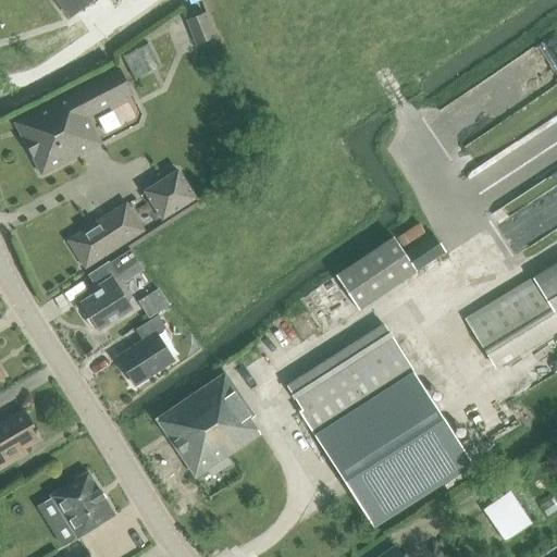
[(54,0),(67,16),(88,0),(54,0)]
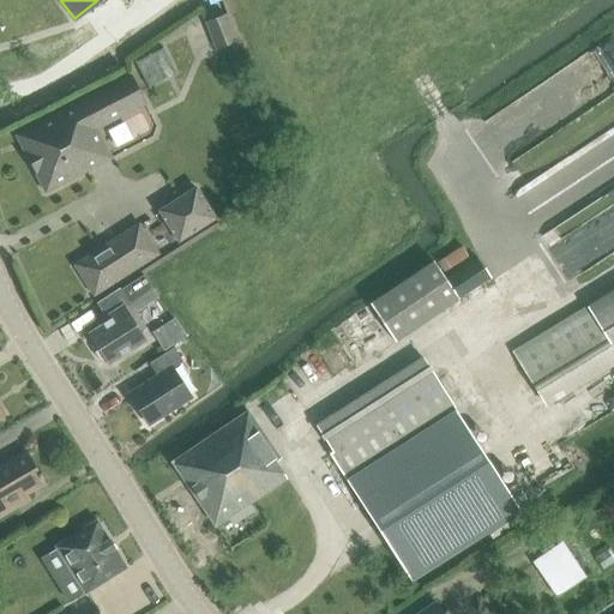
[(206,23),(217,49),(235,42),(224,16),(206,23)]
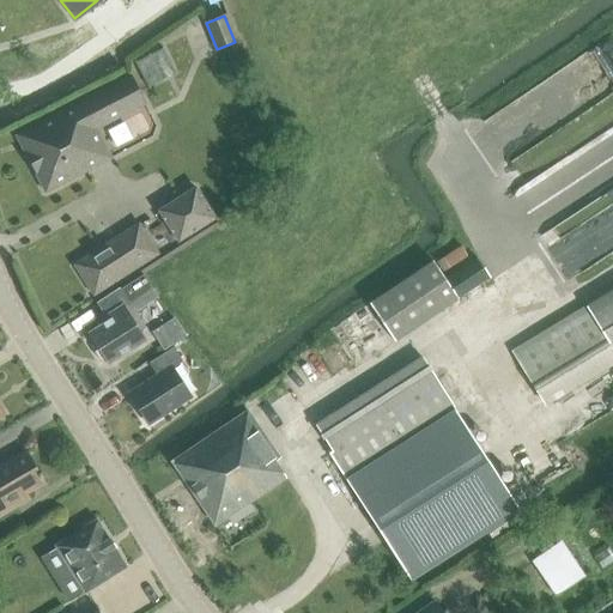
[(97,129),(145,105),(129,76),(16,134),(46,193),(113,158),(97,129)]
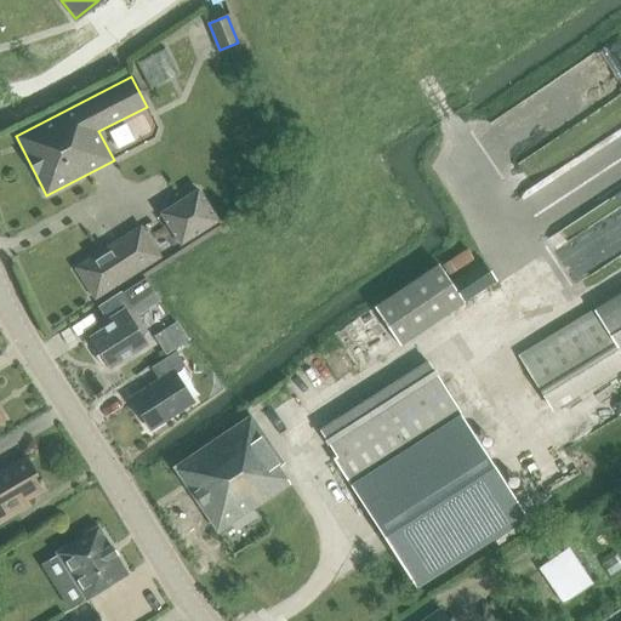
[(468,187),(543,143),(519,101),(426,155),(460,214),(478,204),(468,187)]
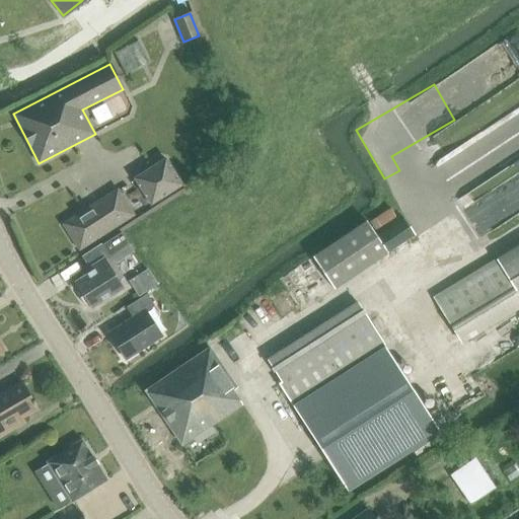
[(180,183),(164,158),(134,177),(151,203),(180,183)]
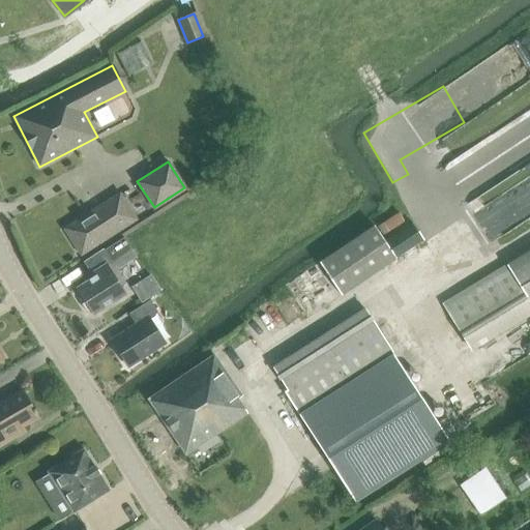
[(65,227),(81,254),(137,219),(120,193),(65,227)]
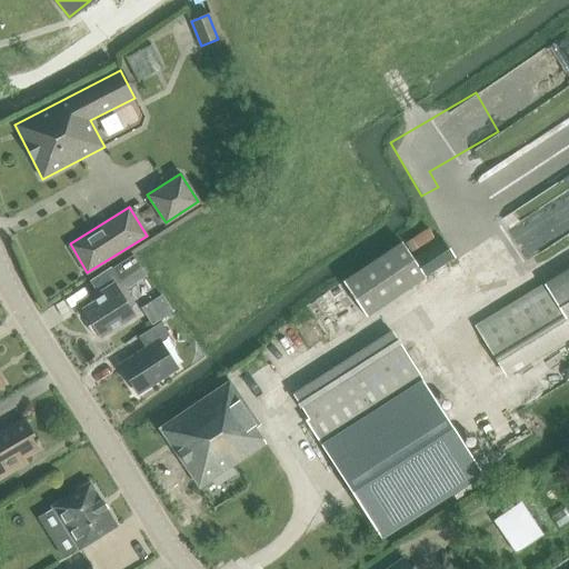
[(441,237),(412,257),(426,276),(455,257),(441,237)]
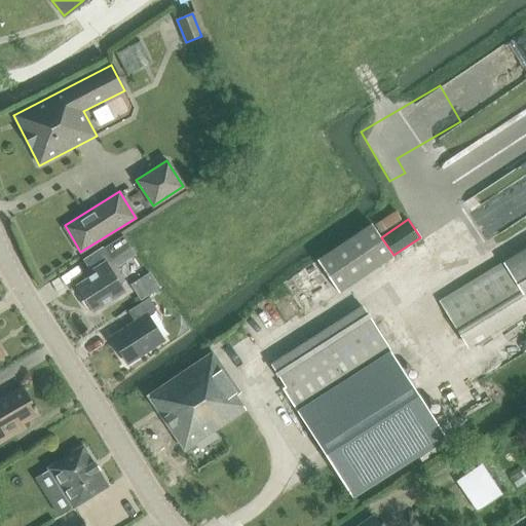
[(122,235),(104,248),(108,254),(111,260),(117,256),(130,248),(122,235)]
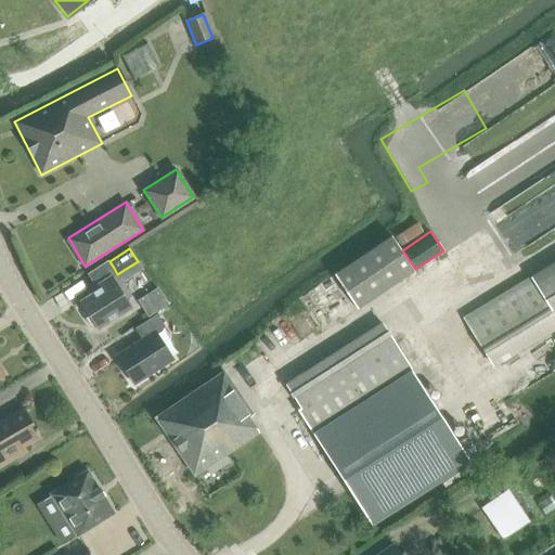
[(93,293),(81,300),(89,312),(86,319),(90,325),(97,325),(99,327),(130,307),(112,279),(118,274),(117,274),(110,261),(89,274),(97,285),(90,289),(93,293)]
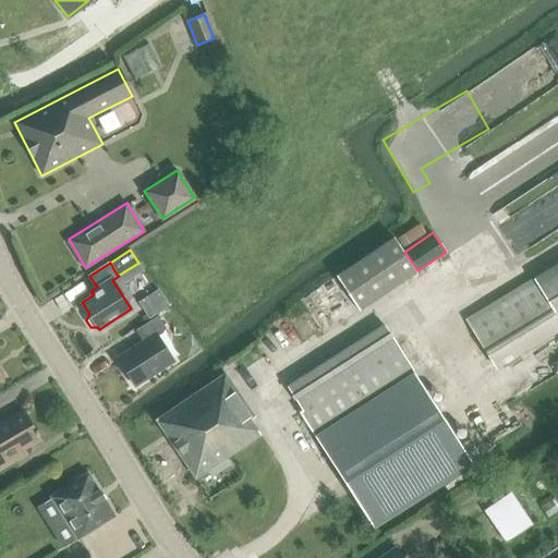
[(557,318),(533,278),(464,319),(493,364),(557,324),(557,318)]
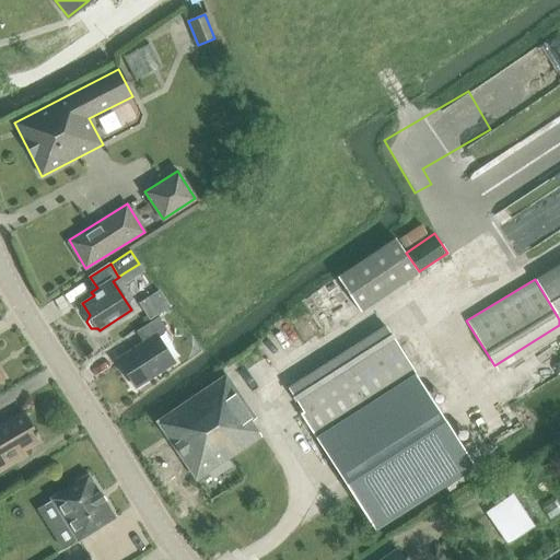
[(143,300),(139,303),(150,319),(170,306),(159,290),(158,291),(143,300)]
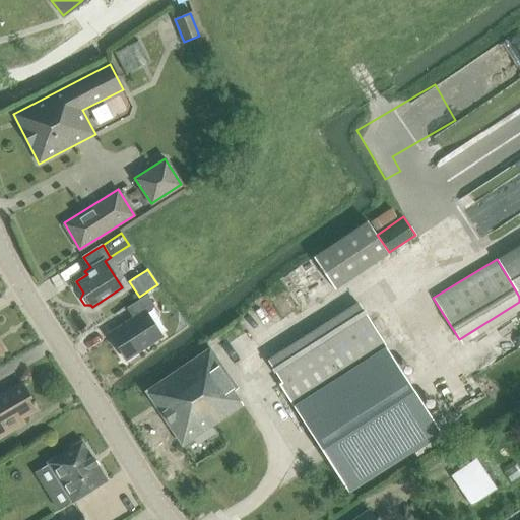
[(110,333),(126,359),(163,336),(146,311),(155,306),(147,294),(127,307),(133,317),(110,333)]
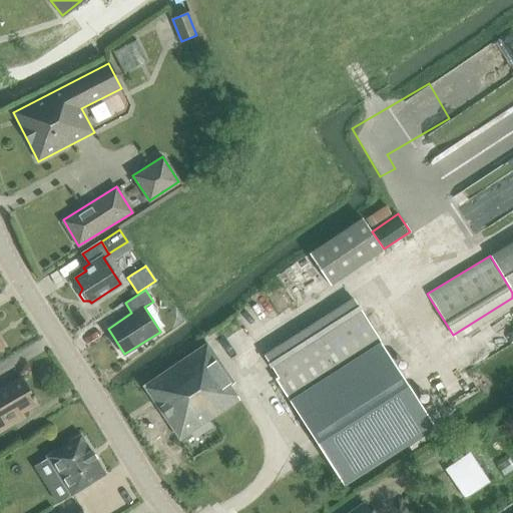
[(352,298),(264,355),(278,377),(276,379),(290,401),(344,485),(435,427),(352,298)]
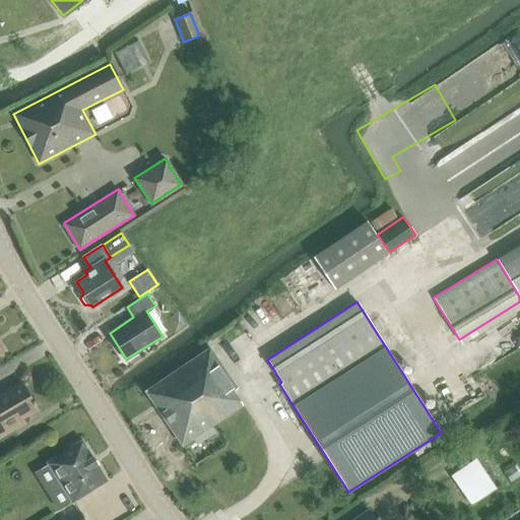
[(242,404),(233,390),(237,387),(209,346),(145,390),(182,445),(242,404)]
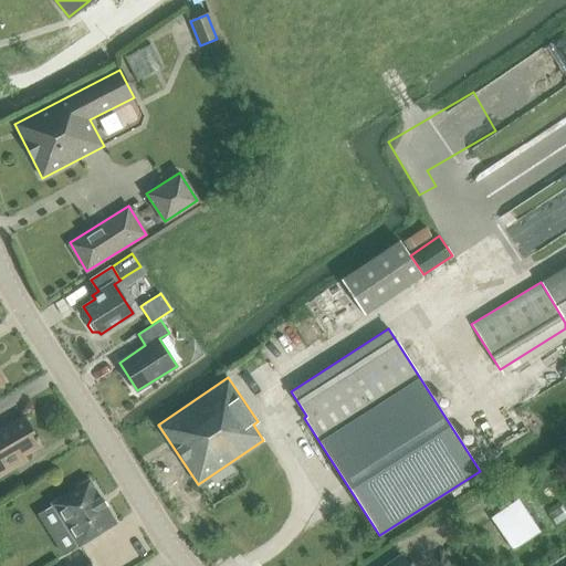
[(41,444),(23,415),(0,428),(0,474),(16,465),(12,460),(41,444)]
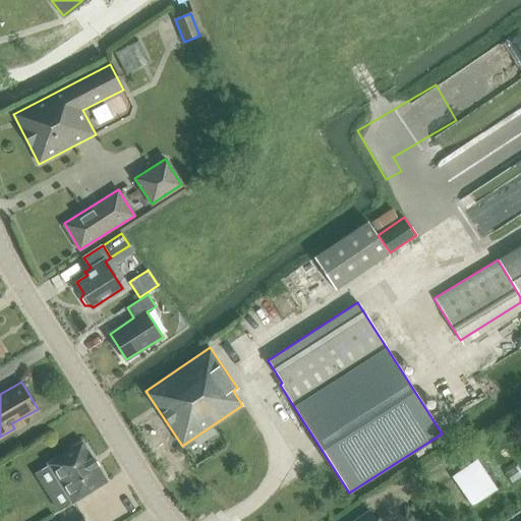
[(47,462),(71,502),(106,480),(81,441),(47,462)]
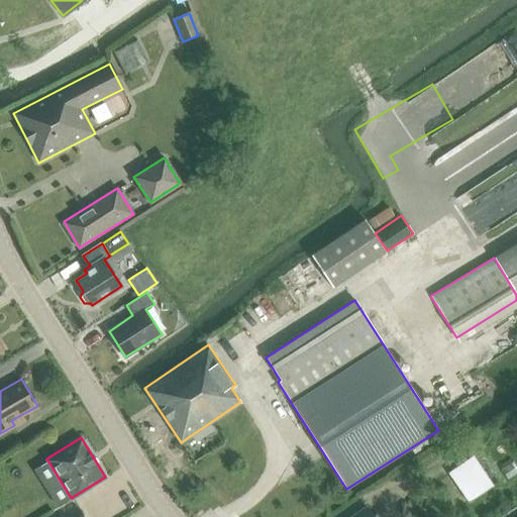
[(448,478),(467,503),(487,489),(469,463),(448,478)]
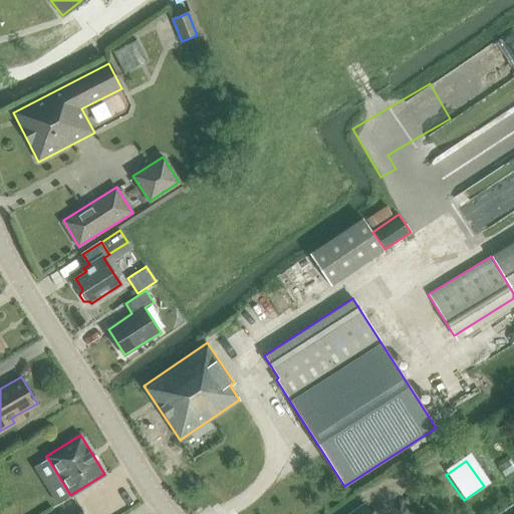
[(370,513),(363,504),(348,513),(370,513)]
